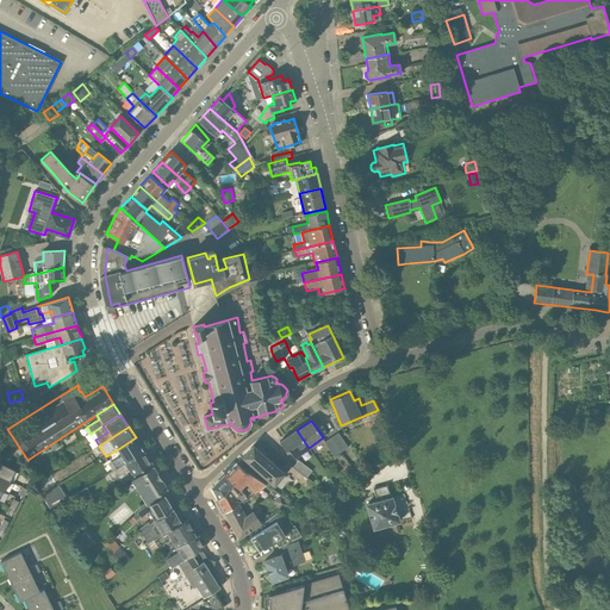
[(309,448),(297,430),(280,442),(287,452),(288,450),(294,458),(309,448)]
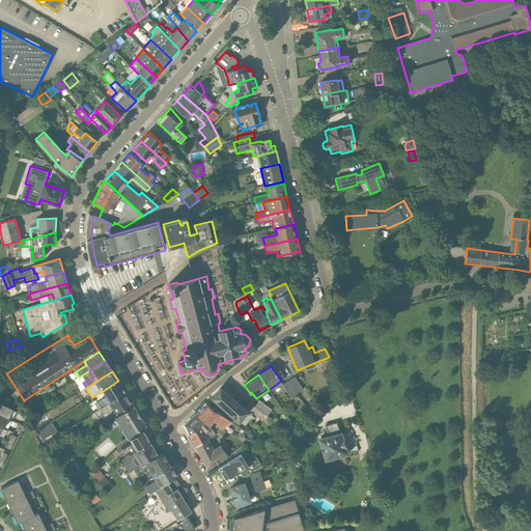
[(295,376),(288,381),(297,393),(303,390),(295,376)]
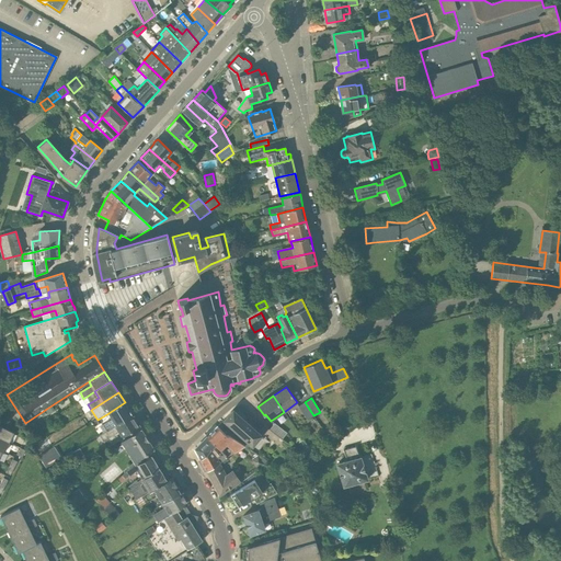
[(133,415),(125,402),(109,413),(113,420),(100,428),(103,434),(133,415)]
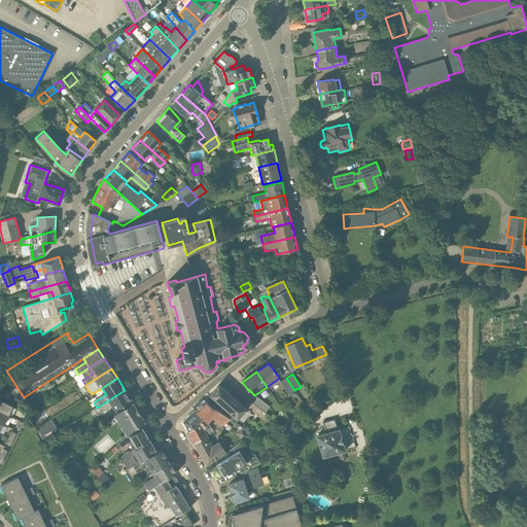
[(294,390),(286,378),(280,382),(288,394),(294,390)]
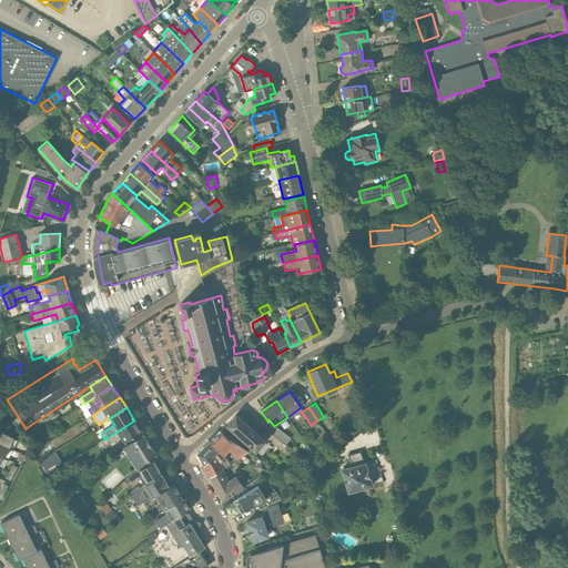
[(56,416),(52,411),(46,415),(49,421),(56,416)]
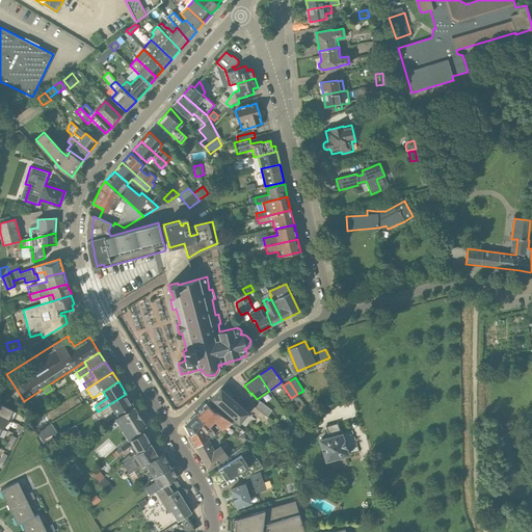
[(221,389),(213,398),(235,419),(239,423),(247,413),(221,389)]
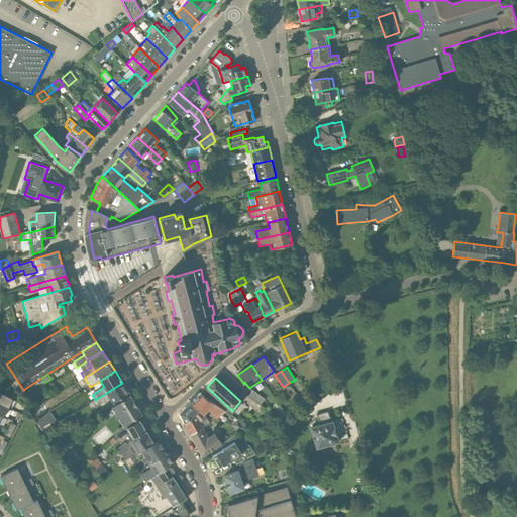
[(122,383),(95,400),(92,402),(95,408),(110,398),(113,403),(129,393),(122,383)]
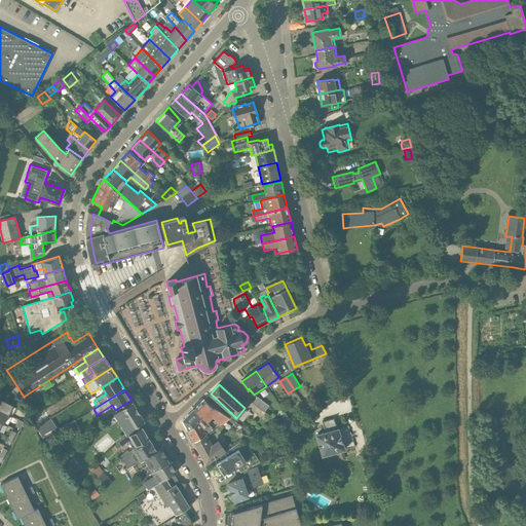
[(0,410),(9,415),(13,406),(0,400),(3,393),(0,391),(0,410)]
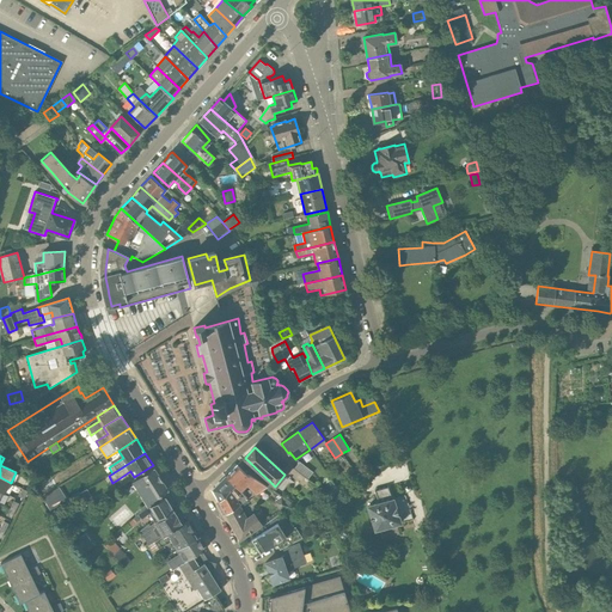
[(270,482),(245,458),(226,477),(236,487),(240,491),(248,484),(256,494),(267,487),(270,482)]
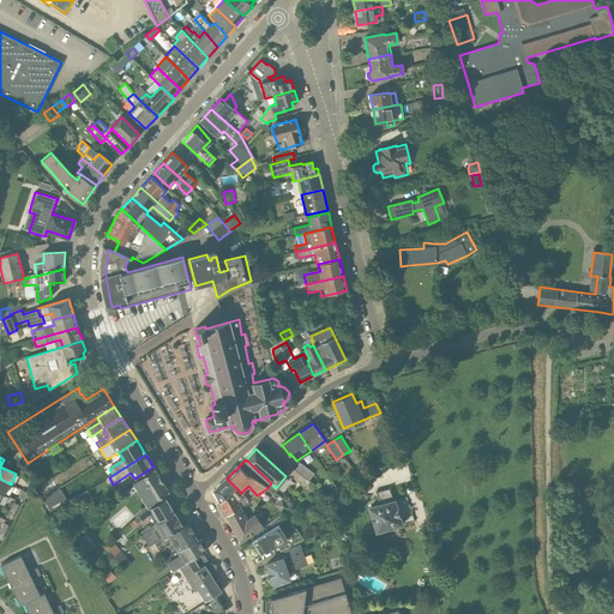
[(315,486),(318,482),(315,481),(317,480),(312,476),(314,474),(300,463),(295,470),(315,486)]
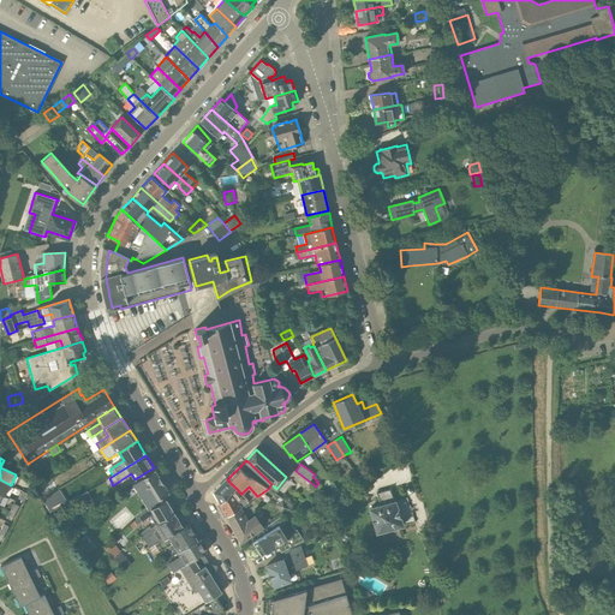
[(149,508),(156,501),(169,493),(155,470),(133,484),(149,508)]
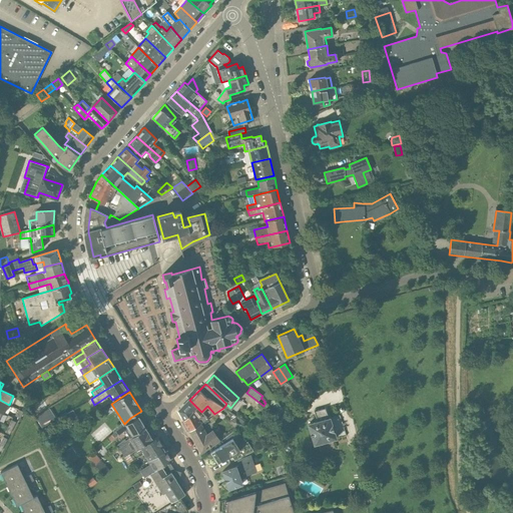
[(9,405),(0,400),(0,411),(3,413),(4,414),(9,405)]
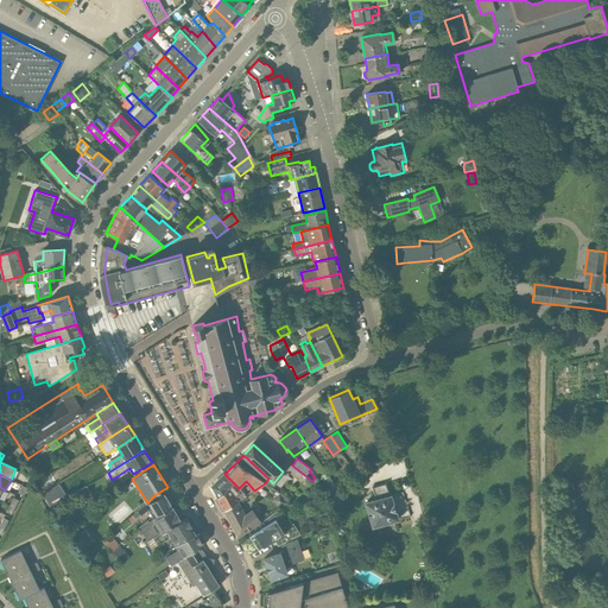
[(234,483),(225,474),(211,487),(217,498),(229,488),(229,487),(234,483)]
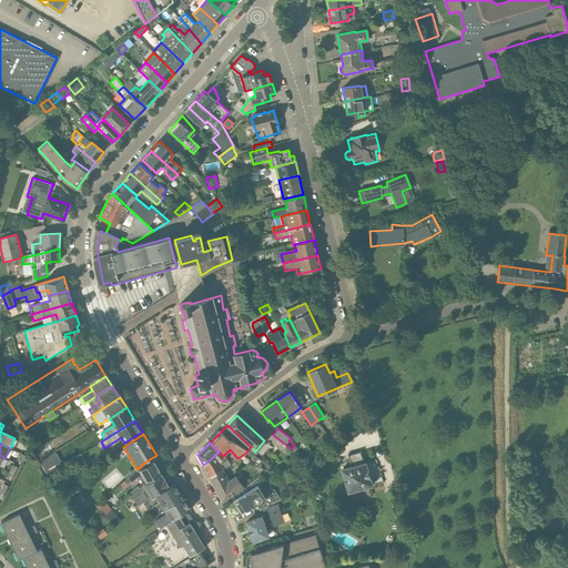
[(364,464),(361,452),(348,456),(352,467),(342,470),(348,493),(372,485),(365,463),(364,464)]
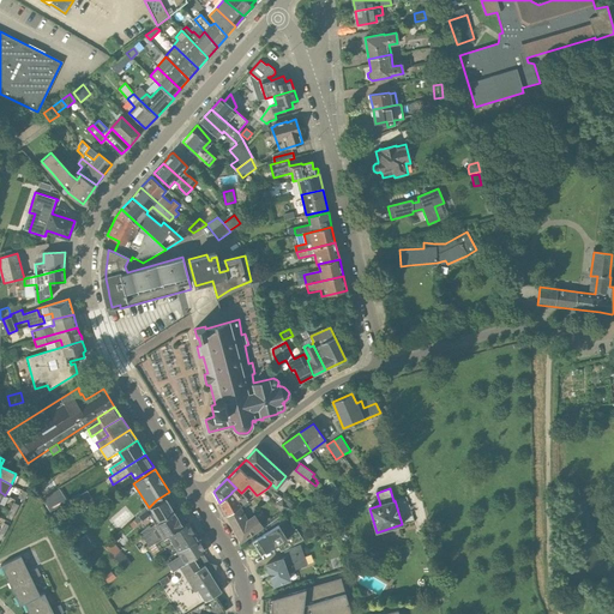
[(227,516),(238,509),(248,501),(242,495),(236,500),(232,492),(232,493),(220,503),(227,516)]
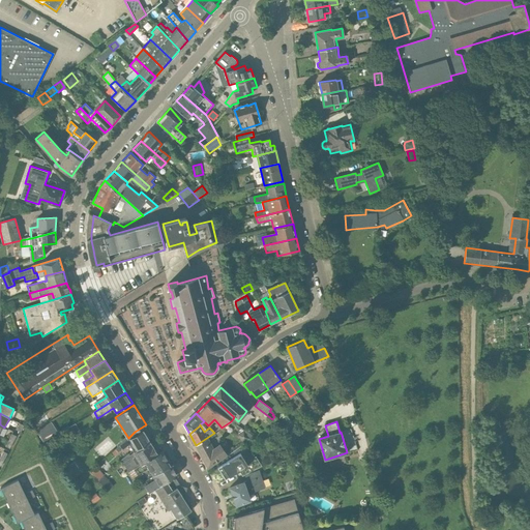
[(244,430),(243,431),(237,435),(243,443),(249,439),(253,436),(244,430)]
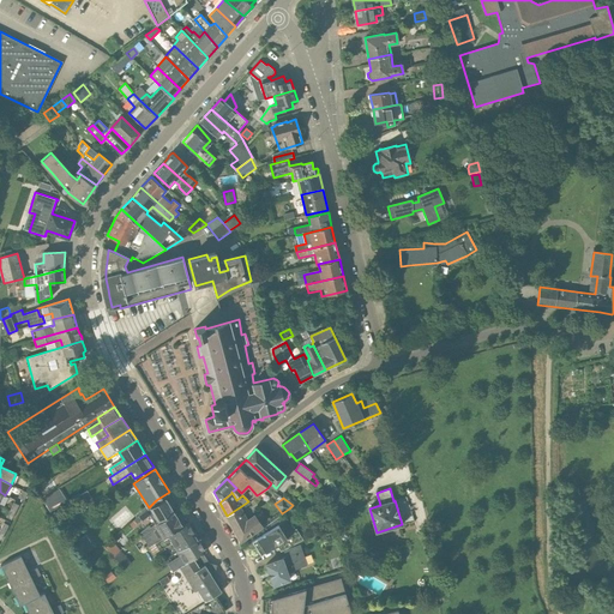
[(156,500),(149,507),(133,523),(136,525),(146,515),(148,517),(151,516),(155,522),(158,521),(174,511),(166,500),(158,504),(156,500)]
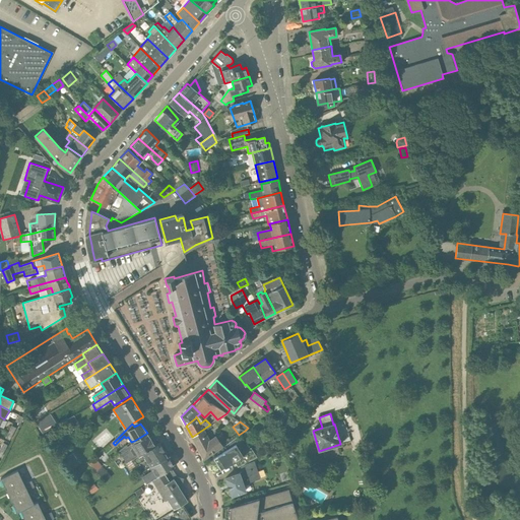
[(201,431),(192,437),(204,459),(221,447),(215,438),(209,442),(201,431)]
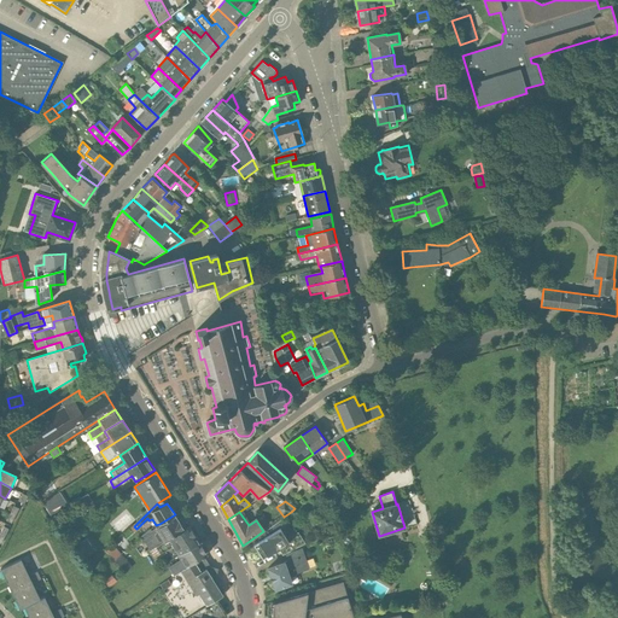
[(159,524),(156,525),(157,528),(144,538),(147,542),(151,540),(157,547),(186,528),(181,519),(179,520),(175,514),(159,524)]
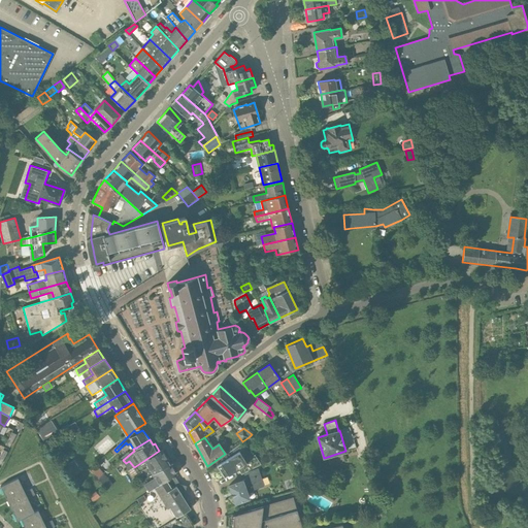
[(241,474),(243,473),(261,464),(255,455),(249,459),(239,444),(227,454),(230,457),(217,465),(224,477),(238,469),(241,474)]
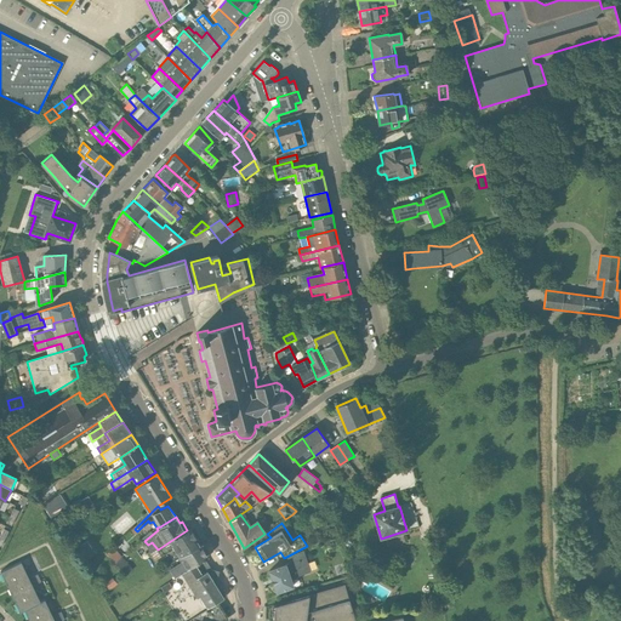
[(187,530),(158,550),(161,557),(175,550),(180,557),(181,557),(181,558),(201,546),(191,529),(187,530)]
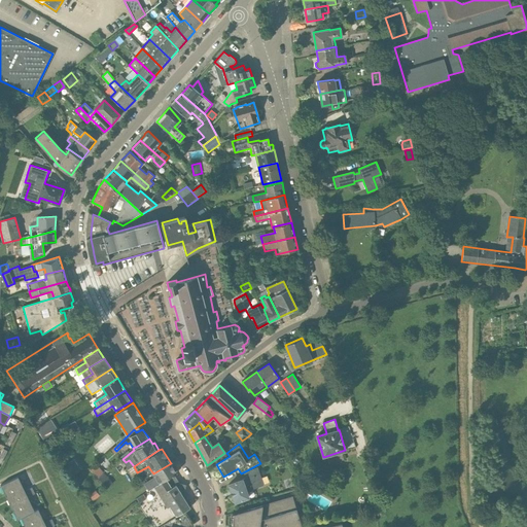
[(65,464),(70,470),(78,465),(73,459),(65,464)]
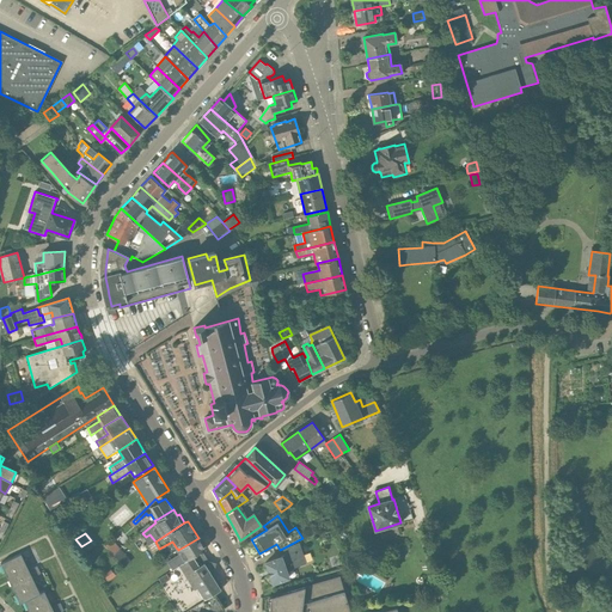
[(121,549),(111,538),(105,544),(114,555),(121,549)]
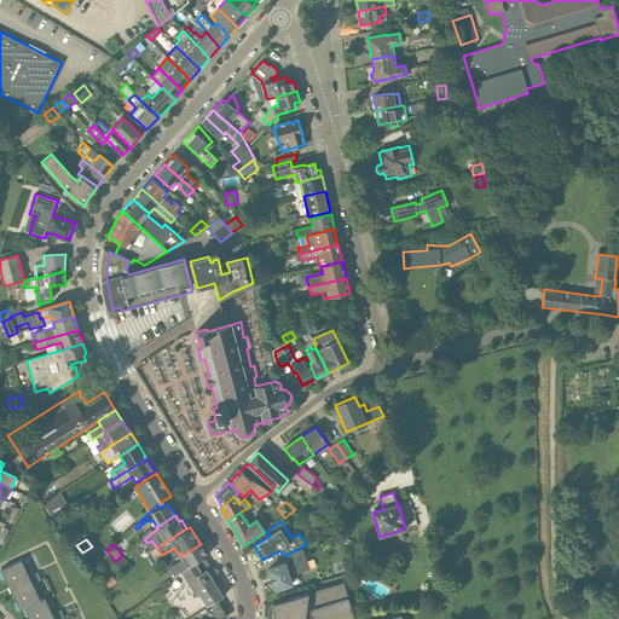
[(180,555),(179,555),(184,561),(171,570),(175,577),(190,567),(190,568),(204,559),(209,556),(201,544),(180,556),(180,555)]
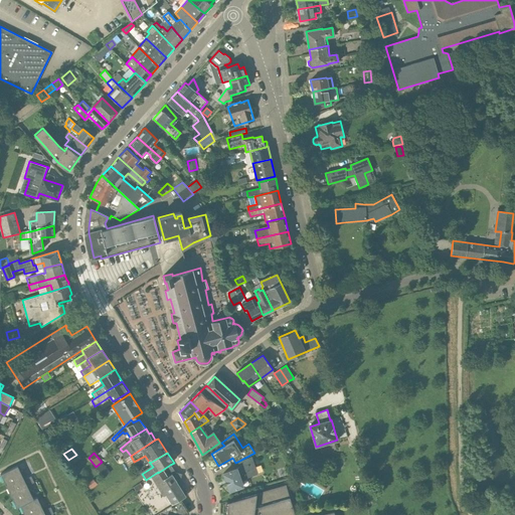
[(237,462),(239,468),(223,473),(229,490),(242,486),(240,480),(256,474),(250,457),(237,462)]
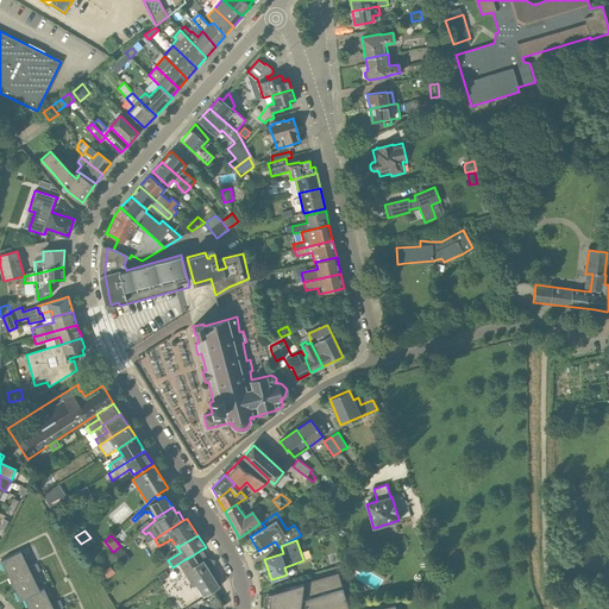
[(183,608),(220,586),(211,571),(212,566),(201,550),(187,559),(157,578),(163,588),(127,608),(183,608)]
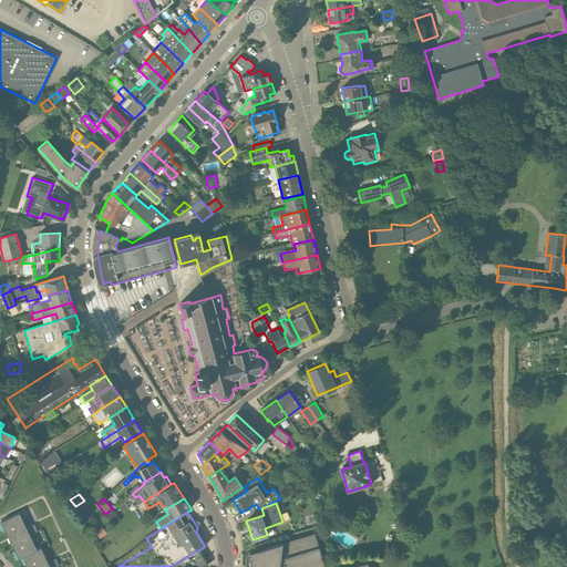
[(22,557),(37,550),(30,536),(27,529),(19,514),(1,523),(19,559),(22,557)]
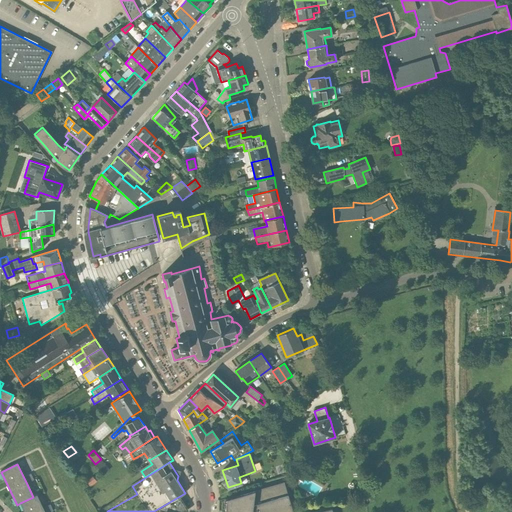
[(33,481),(30,475),(24,478),(27,484),(33,481)]
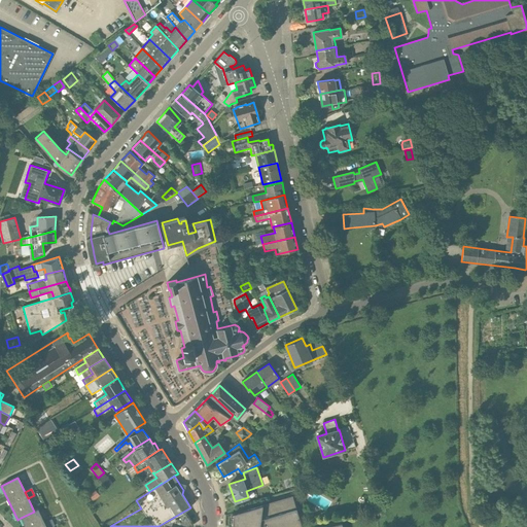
[(99,495),(96,491),(89,495),(92,499),(99,495)]
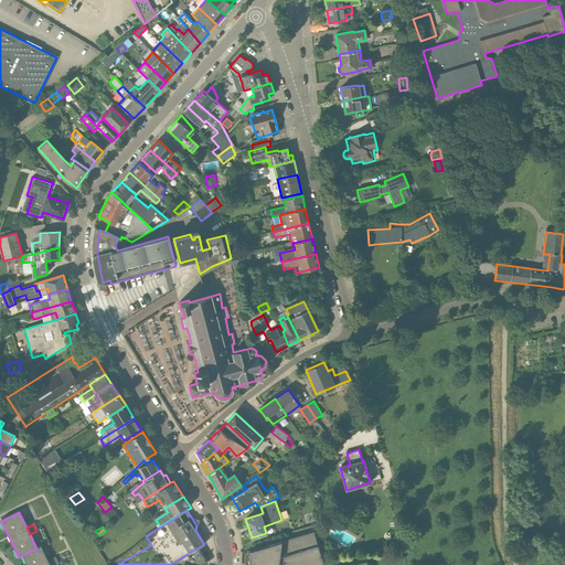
[(249,550),(247,564),(321,564),(323,564),(313,532),(249,550)]
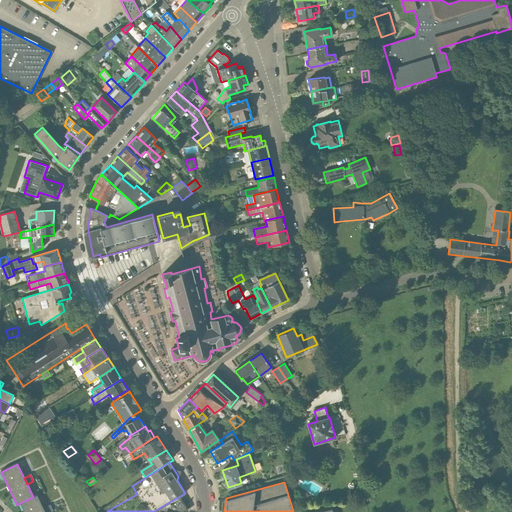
[(37,495),(33,497),(20,503),(24,511),(44,511),(43,509),(37,495)]
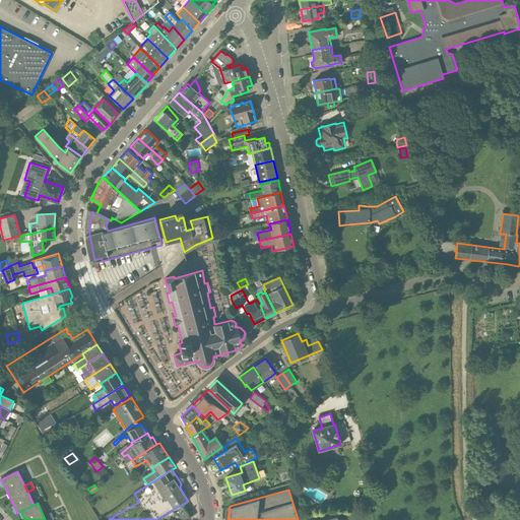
[(181,505),(157,519),(185,519),(189,518),(181,505)]
